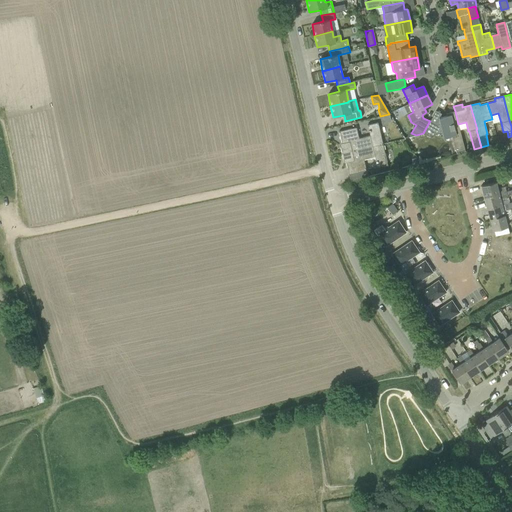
[(464,149),(458,124),(455,111),(446,114),(446,116),(438,118),(440,124),(436,125),(429,122),(423,133),(429,137),(430,136),(442,133),(444,138),(452,136),(455,151),(464,149)]
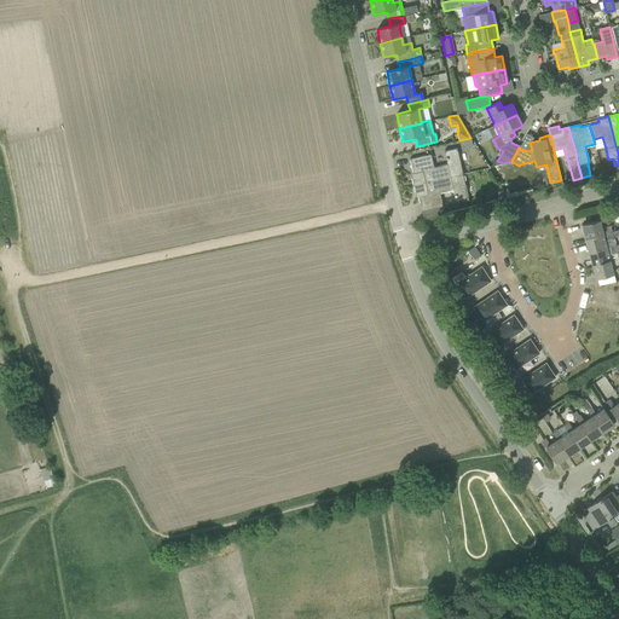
[(431,155),(421,156),(410,160),(414,178),(411,178),(412,185),(462,174),(457,149),(444,151),(447,165),(434,167),(431,155)]
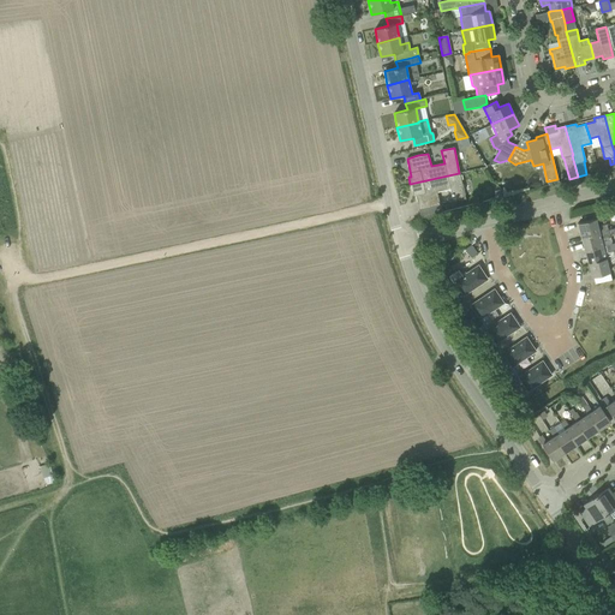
[(465,198),(463,187),(459,173),(410,184),(412,192),(415,191),(418,209),(440,204),(436,192),(449,189),(453,202),(465,198)]
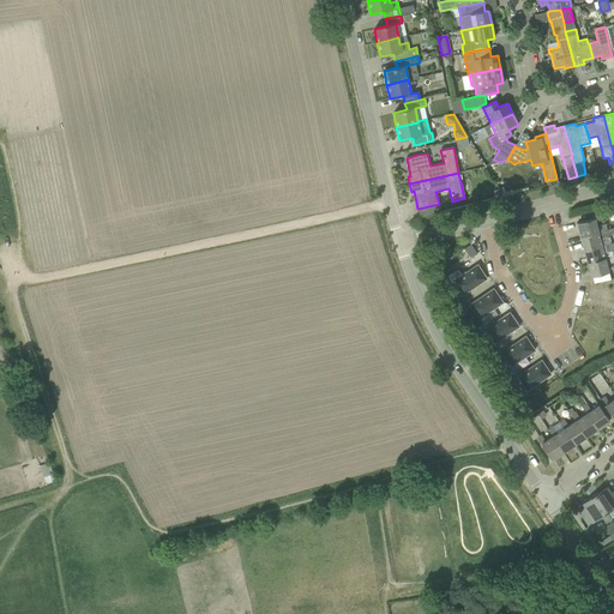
[(577,223),(581,236),(607,229),(606,223),(596,226),(595,218),(577,223)]
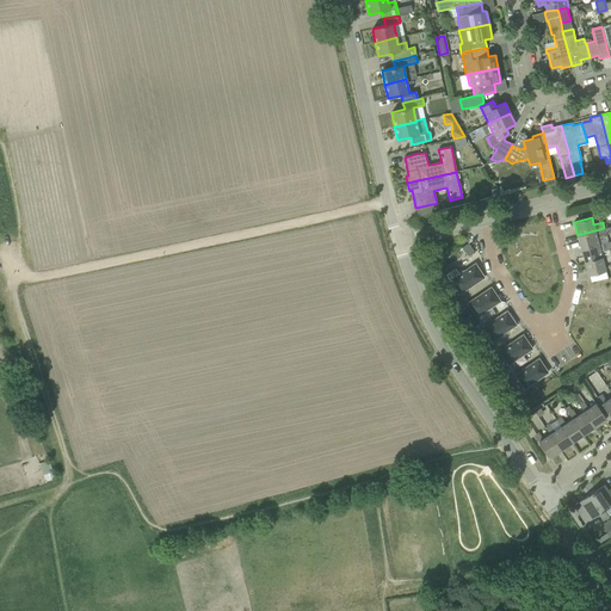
[(608,242),(605,235),(610,233),(610,226),(604,228),(578,235),(580,248),(606,242),(608,242)]
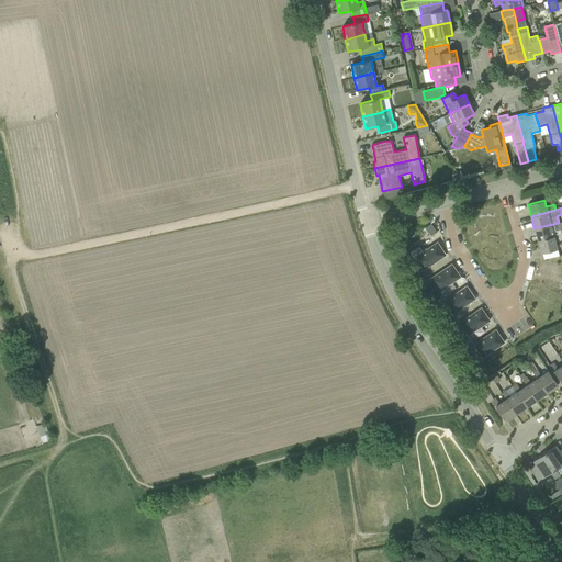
[(558,223),(534,228),(537,242),(561,235),(560,229),(559,229),(558,223)]
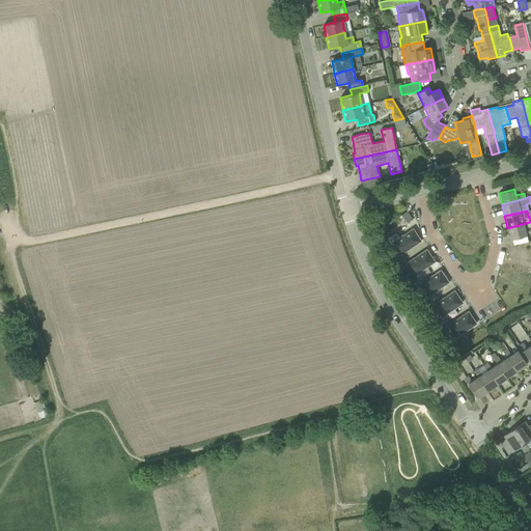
[(412,218),(407,212),(401,215),(404,220),(407,222),(412,218)]
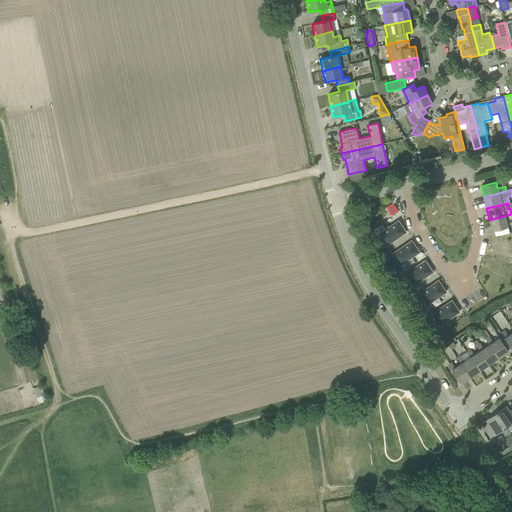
[(511,218),(511,215),(511,214),(489,220),(492,231),(507,227),(506,221),(511,218)]
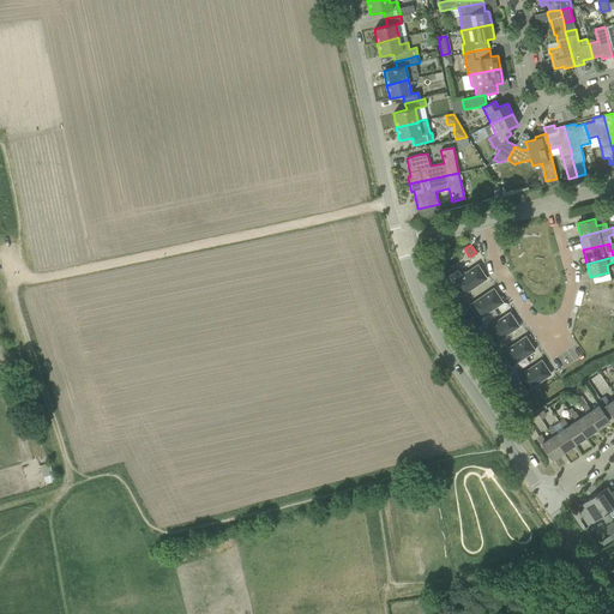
[(487,278),(477,265),(462,275),(457,269),(449,275),(447,276),(452,283),(455,282),(463,295),(476,286),(487,278)]
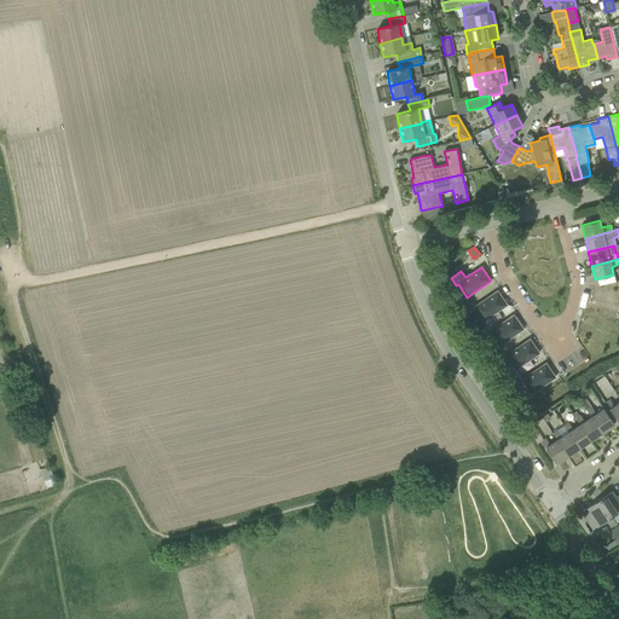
[(450,281),(445,273),(440,276),(444,283),(450,281)]
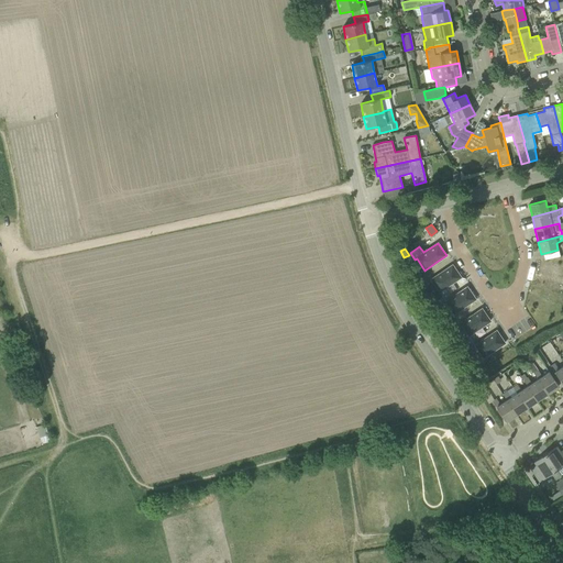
[(452,284),(461,277),(452,265),(430,279),(439,293),(452,284)]
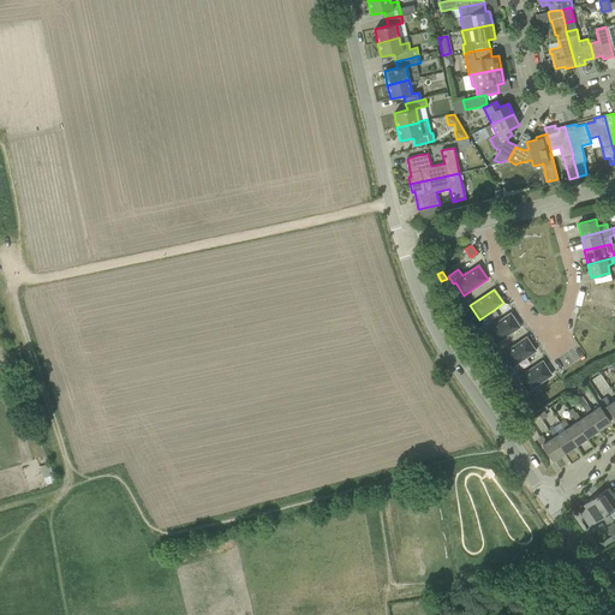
[(465,309),(460,302),(455,305),(458,309),(460,312),(465,309)]
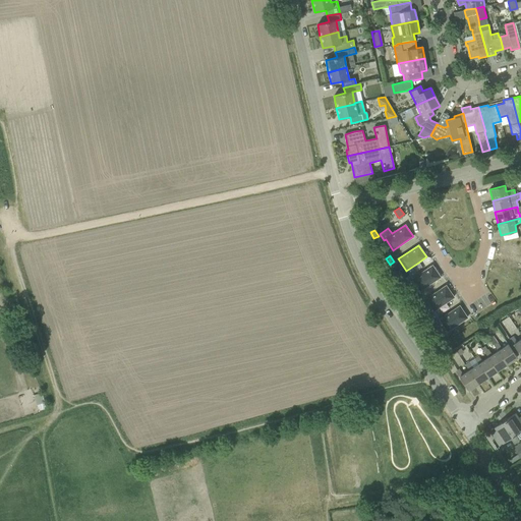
[(419,290),(440,277),(431,265),(412,279),(416,285),(419,290)]
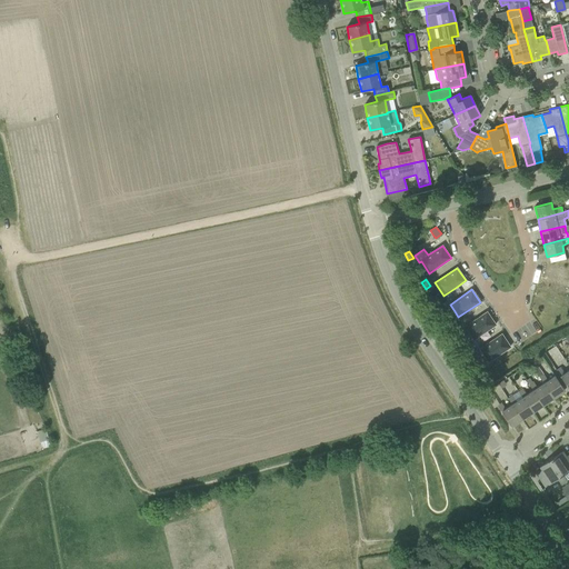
[(445,308),(440,301),(436,305),(438,309),(440,311),(445,308)]
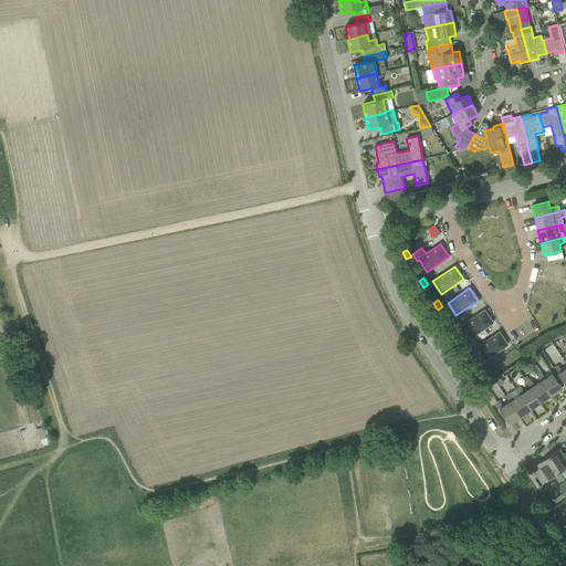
[(484,328),(493,323),(484,310),(462,325),(471,337),(484,328)]
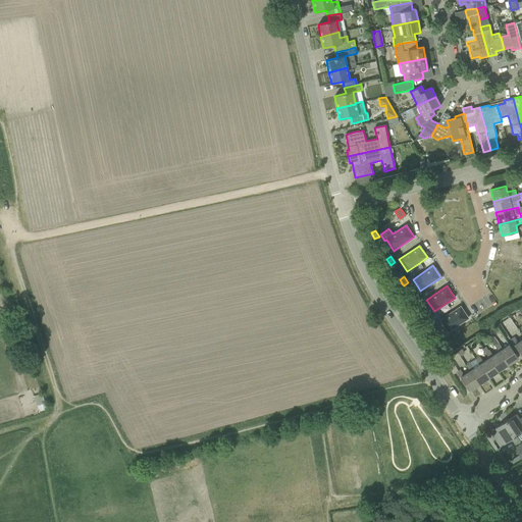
[(422,303),(418,297),(413,300),(416,304),(417,306),(422,303)]
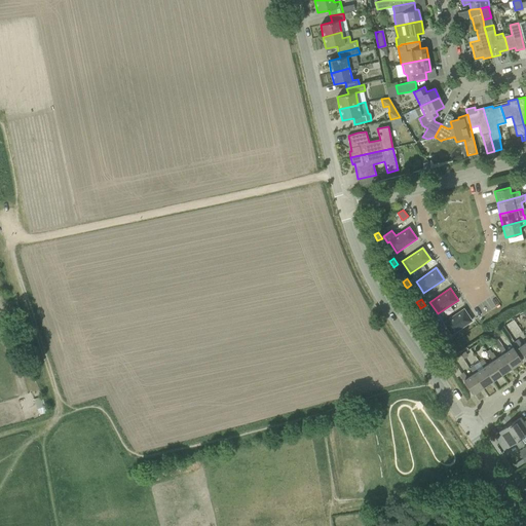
[(466,324),(472,321),(463,308),(443,323),(451,334),(466,324)]
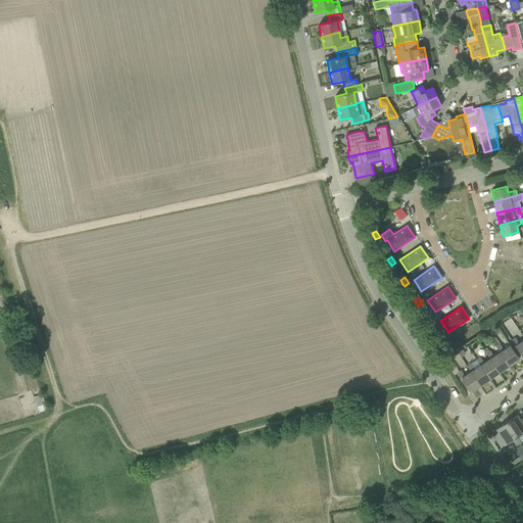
[(436,324),(432,318),(428,321),(430,324),(432,327),(436,324)]
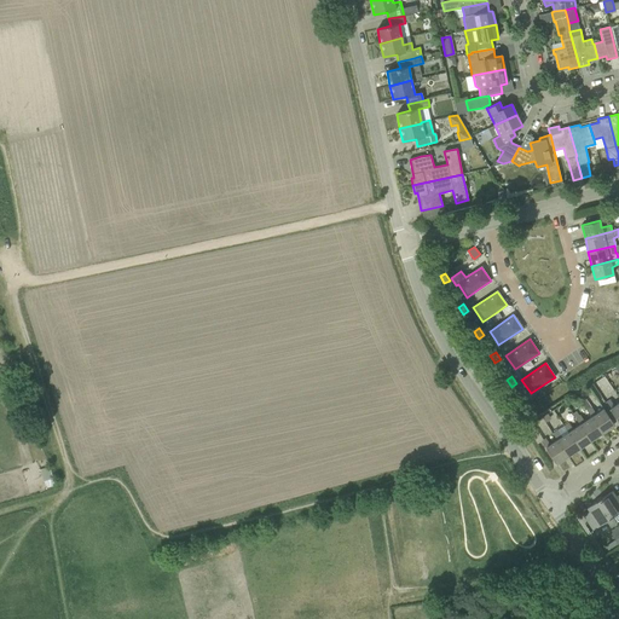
[(618,401),(614,406),(609,400),(605,403),(618,423),(618,401)]
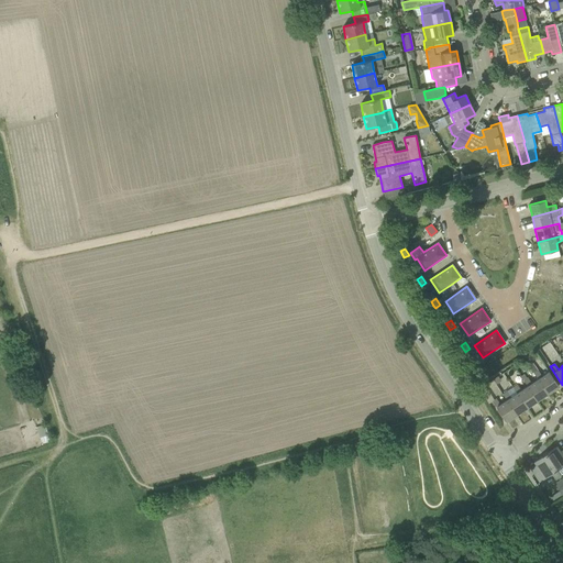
[(548,394),(559,386),(549,372),(542,376),(538,371),(533,374),(538,379),(548,394)]
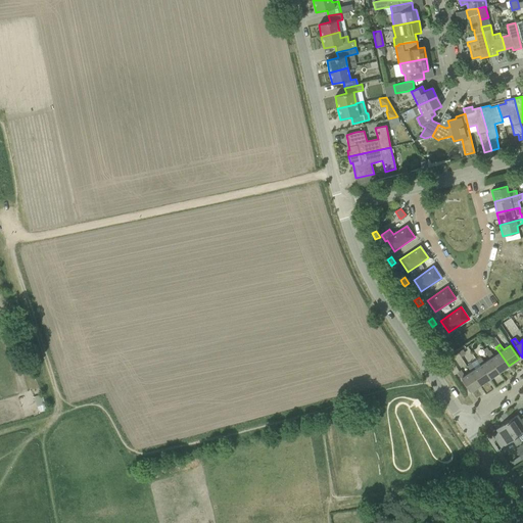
[(500,352),(493,357),(490,350),(486,353),(489,359),(490,359),(498,372),(509,366),(500,352)]
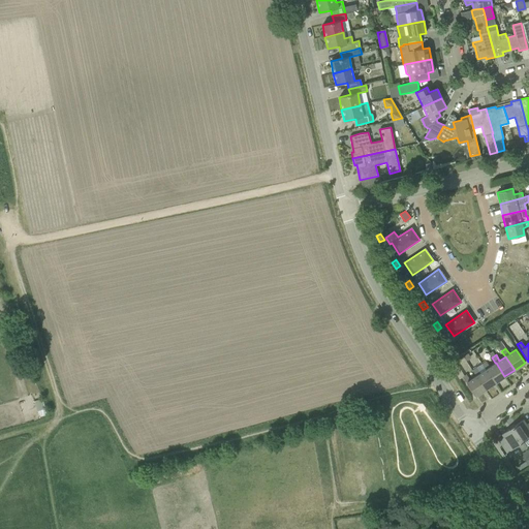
[(496,363),(495,363),(490,367),(486,362),(481,364),(486,370),(486,369),(495,383),(504,376),(496,363)]
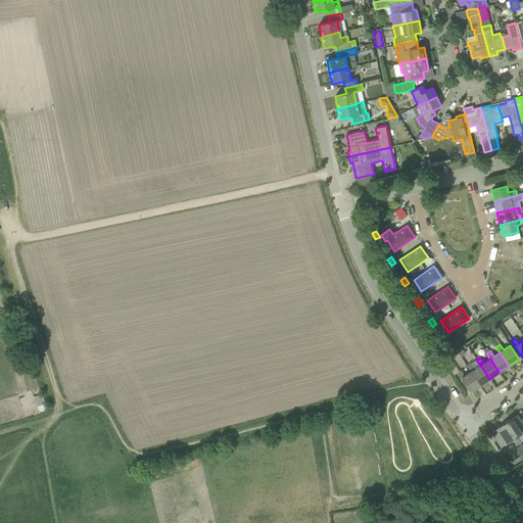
[(471,364),(467,367),(470,372),(479,385),(489,379),(480,365),(480,366),(474,369),(471,364)]
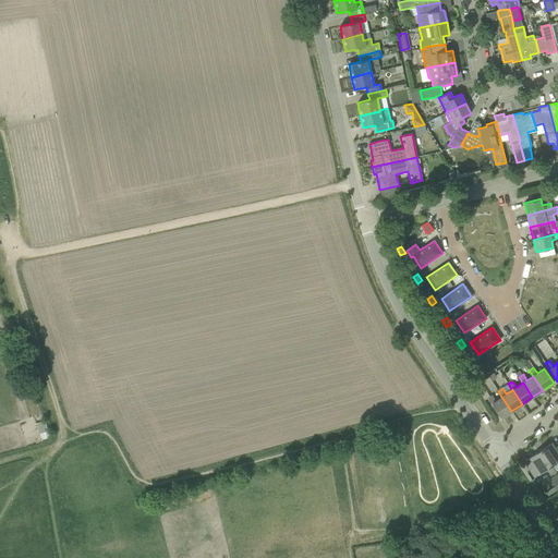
[(511,411),(501,397),(496,401),(492,396),(487,398),(501,417),(511,411)]
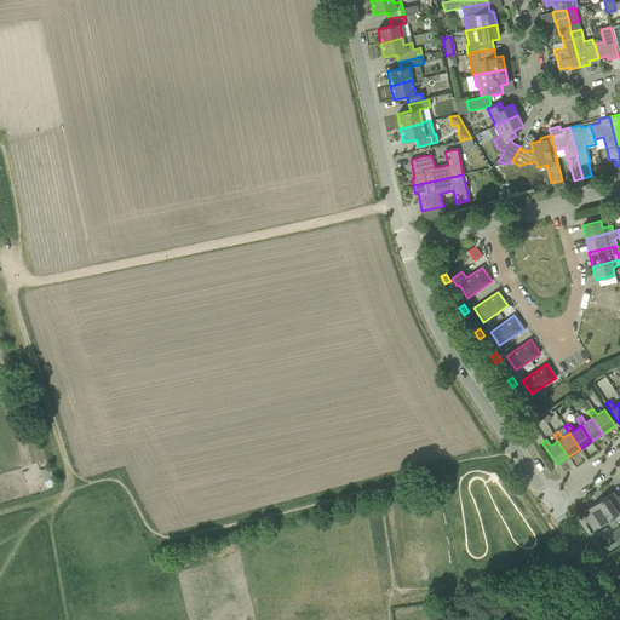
[(56,487),(50,468),(45,470),(46,472),(41,475),(44,482),(47,489),(56,487)]
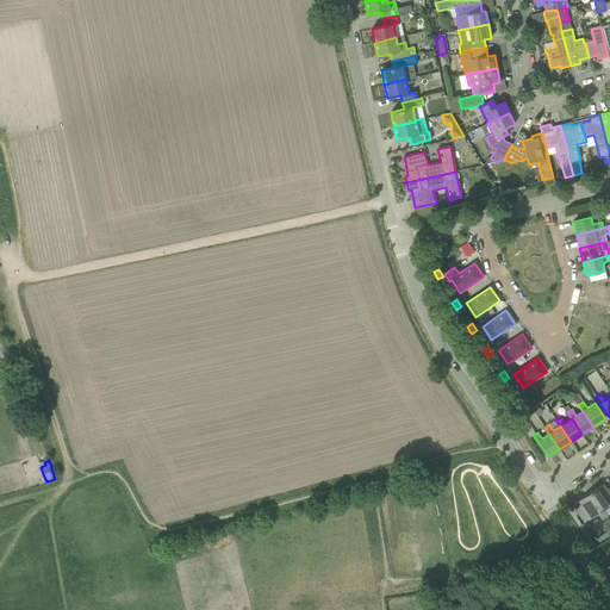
[(609,505),(609,486),(608,489),(604,484),(592,492),(604,510),(604,509),(608,515),(609,512),(609,508),(609,506),(609,505)]
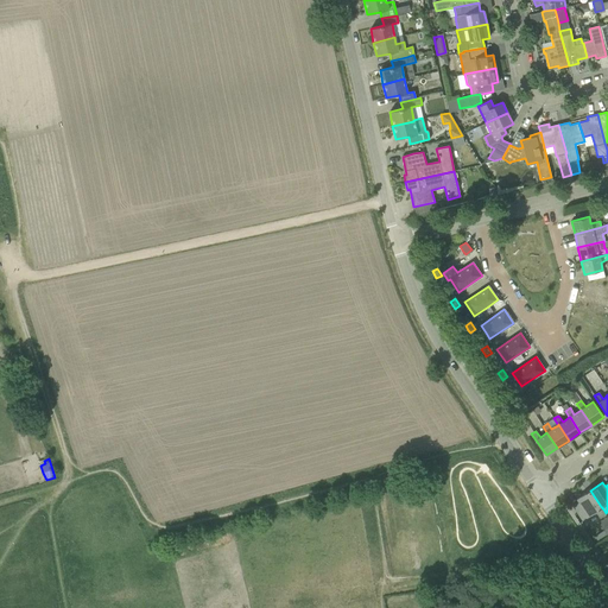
[(602,508),(590,491),(577,499),(580,501),(574,506),(583,520),(596,512),(601,518),(607,514),(606,513),(602,507),(602,508)]
